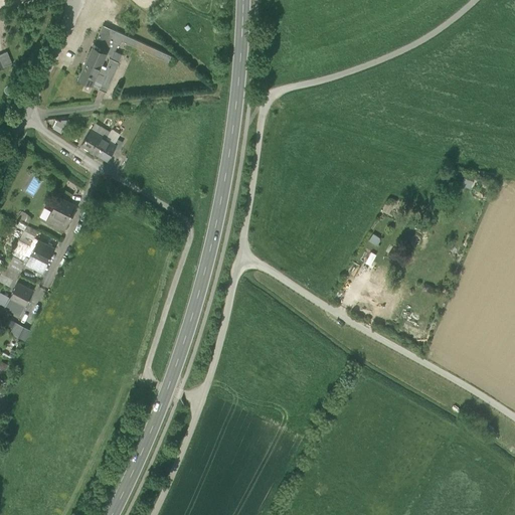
[(93,46),(106,52),(116,31),(103,25),(93,46)]
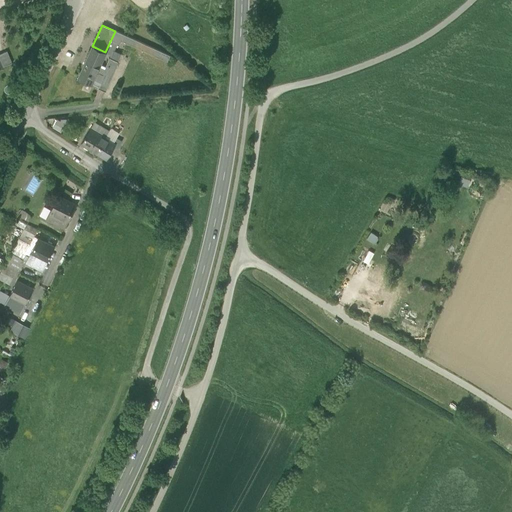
[(170,56),(115,31),(105,52),(105,53),(112,56),(117,43),(120,44),(121,41),(167,62),(170,56)]
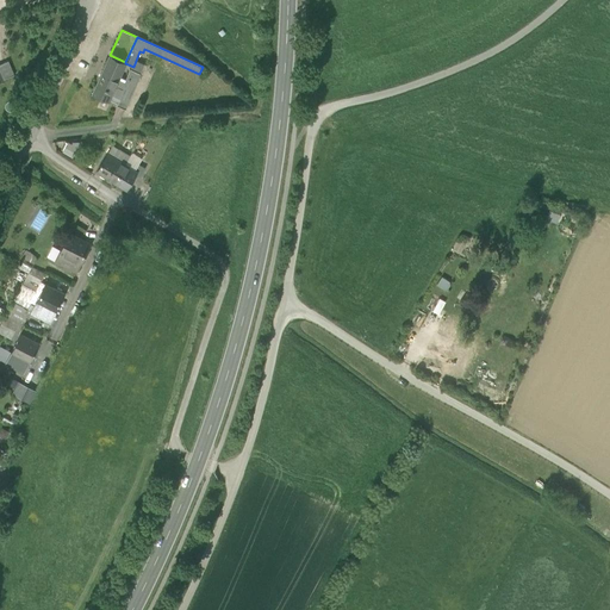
[(93,92),(109,99),(118,79),(125,63),(125,62),(110,55),(98,81),(93,92)]
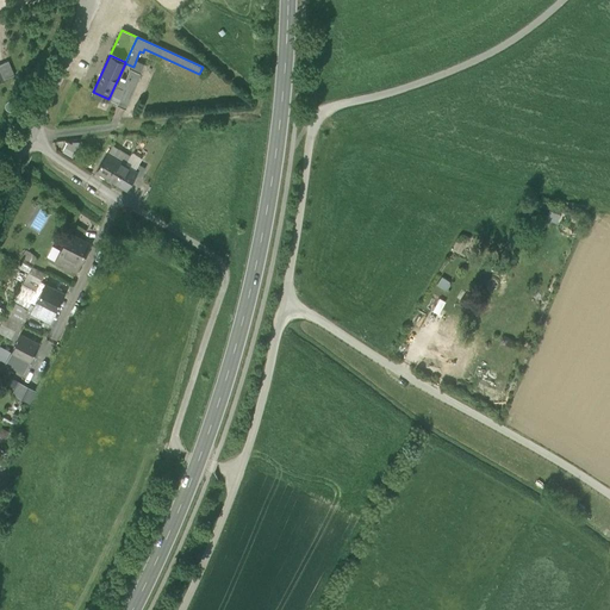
[(0,64),(0,81),(14,75),(8,61),(0,64)]
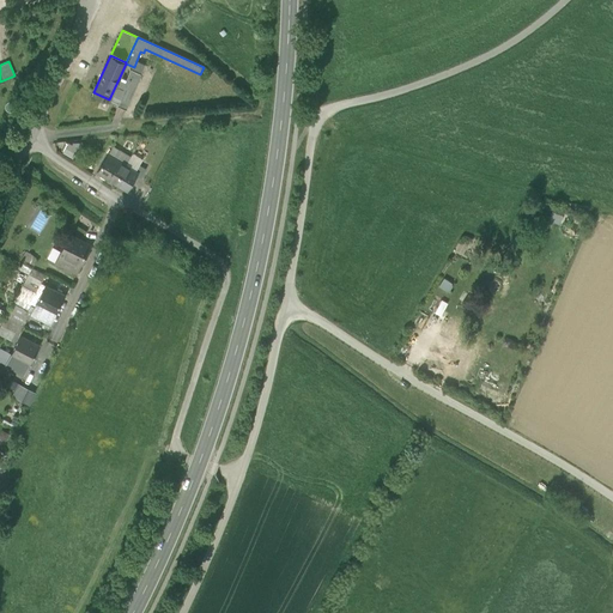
[(133,70),(141,73),(145,65),(137,61),(133,70)]
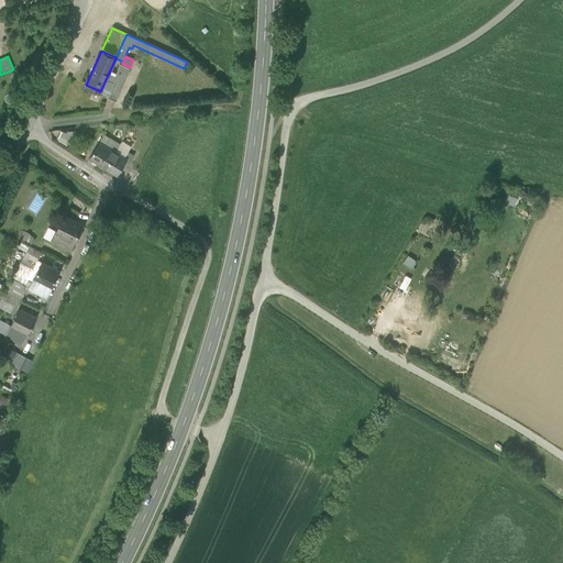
[(108,97),(116,100),(121,89),(130,68),(130,67),(122,64),(121,64),(120,64),(114,78),(110,76),(111,74),(109,73),(100,91),(108,95),(108,97)]
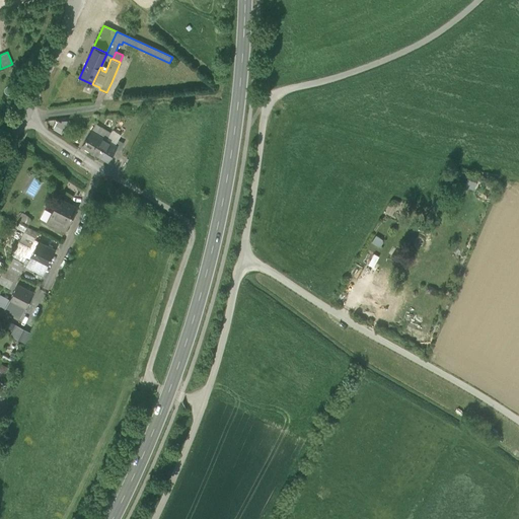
[(58,120),(54,128),(63,133),(68,125),(58,120)]
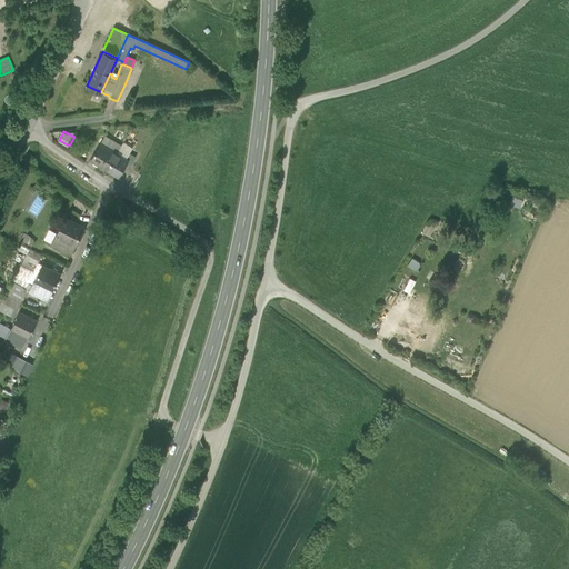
[(105,136),(100,143),(117,153),(121,146),(105,136)]
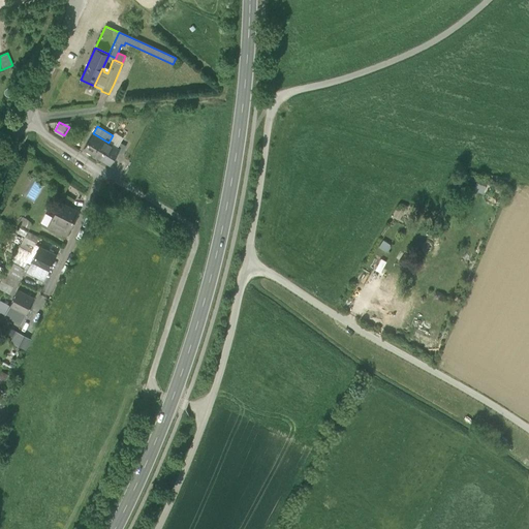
[(99,157),(109,143),(93,133),(84,148),(99,157)]
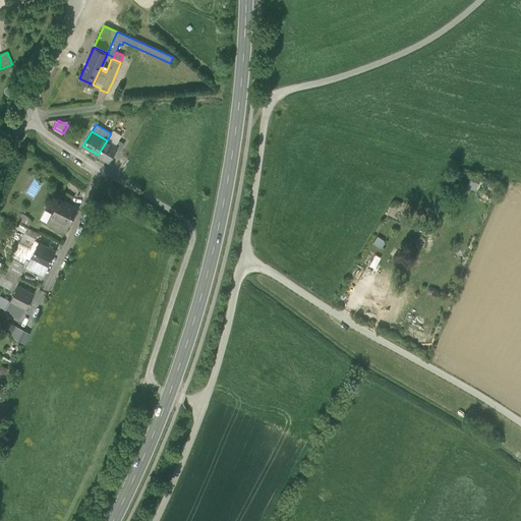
[(107,140),(115,146),(118,140),(120,136),(121,135),(112,131),(111,133),(107,140)]
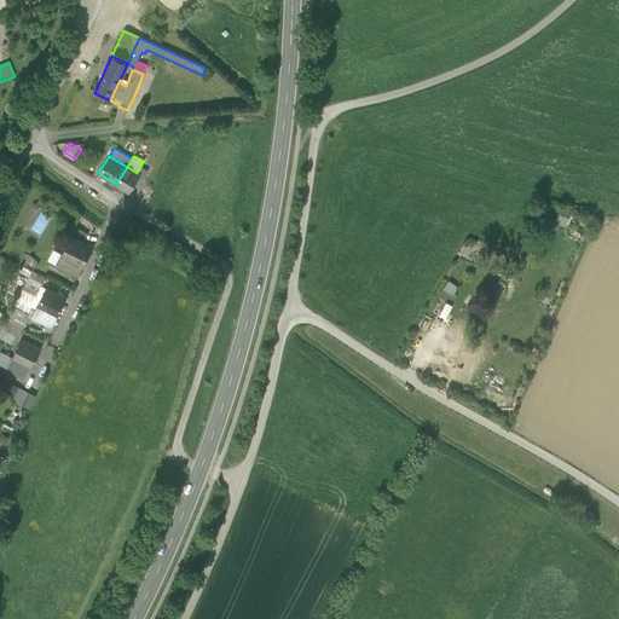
[(129,192),(138,177),(139,174),(137,173),(127,167),(116,184),(129,192)]
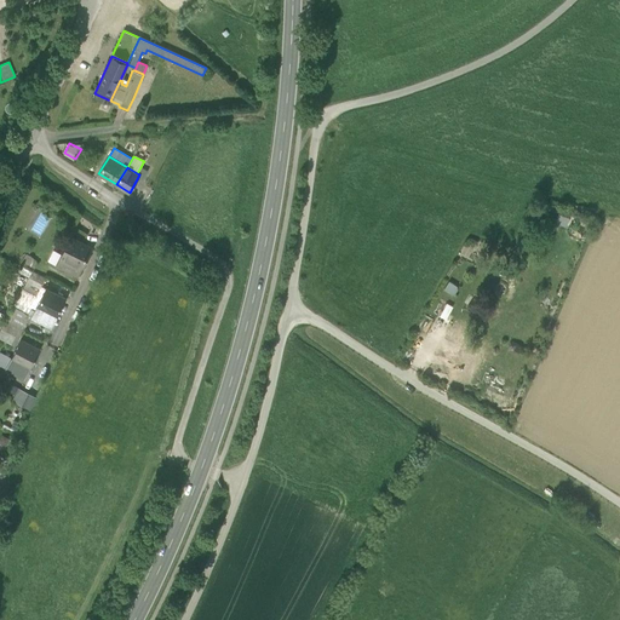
[(148,171),(141,167),(137,173),(139,174),(138,177),(143,179),(148,171)]
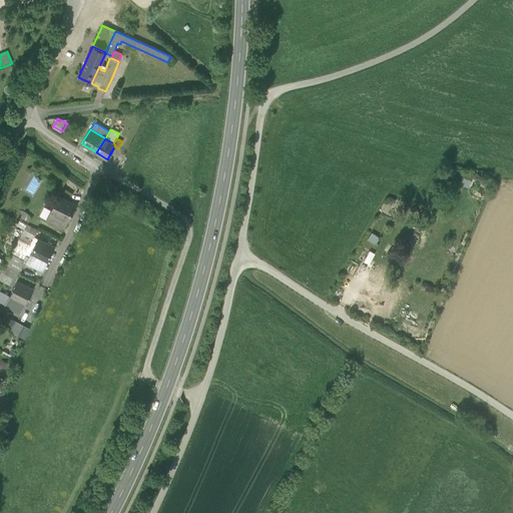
[(459,182),(468,186),(471,179),(462,176),(459,182)]
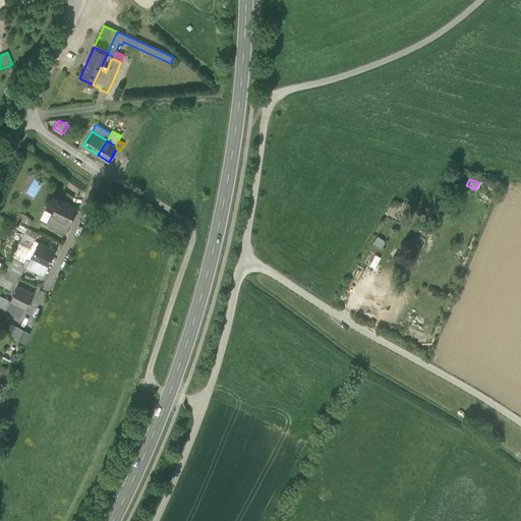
[(48,224),(64,232),(76,209),(59,199),(48,224)]
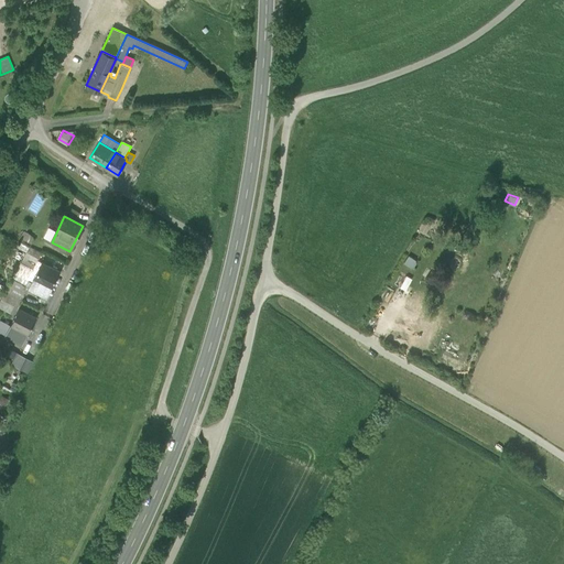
[(20,239),(29,241),(31,232),(22,230),(20,239)]
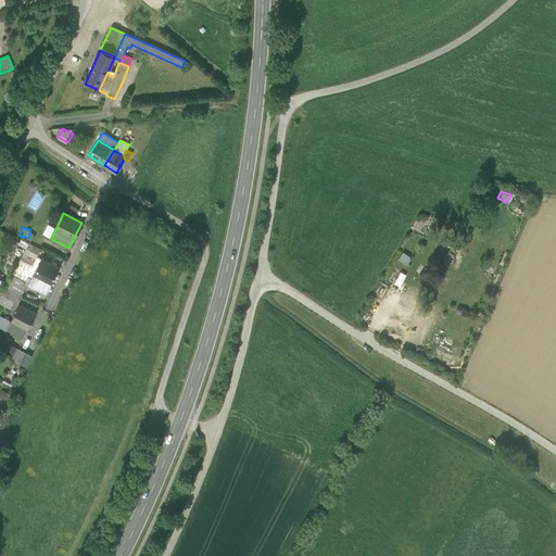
[(29,243),(21,261),(33,266),(37,257),(41,250),(29,243)]
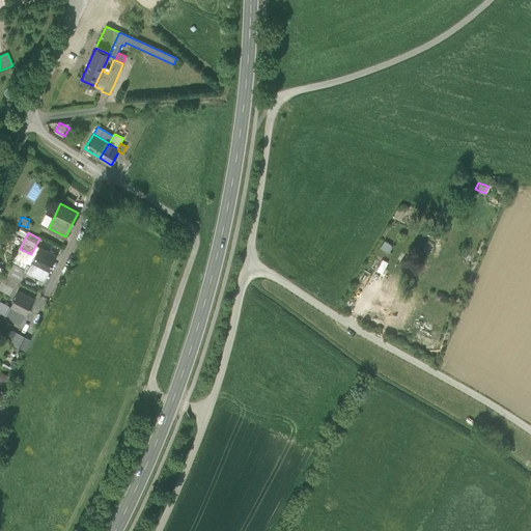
[(11,262),(25,270),(27,264),(30,266),(32,263),(31,262),(39,248),(35,246),(31,254),(20,249),(11,262)]
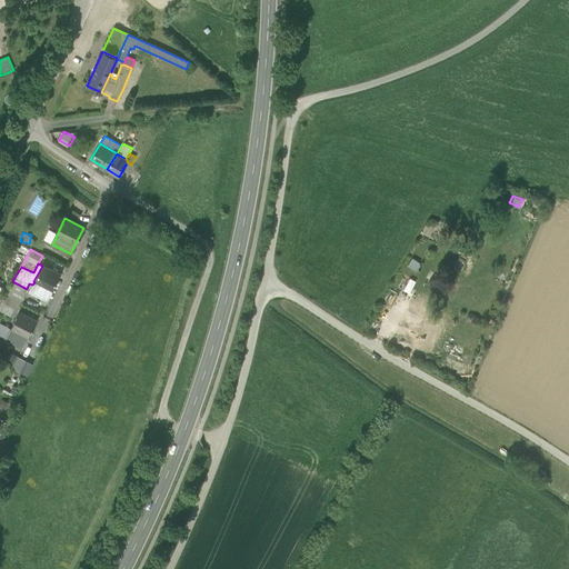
[(35,282),(49,289),(52,290),(60,275),(42,266),(33,281),(35,282)]
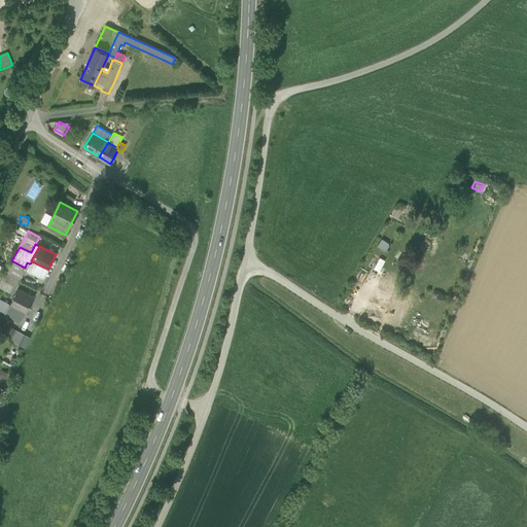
[(370,271),(375,274),(382,262),(376,259),(370,271)]
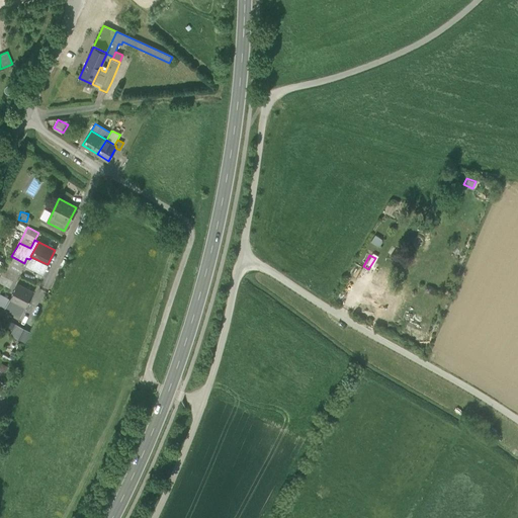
[(10,256),(5,268),(19,275),(25,263),(24,263),(11,256),(10,256)]
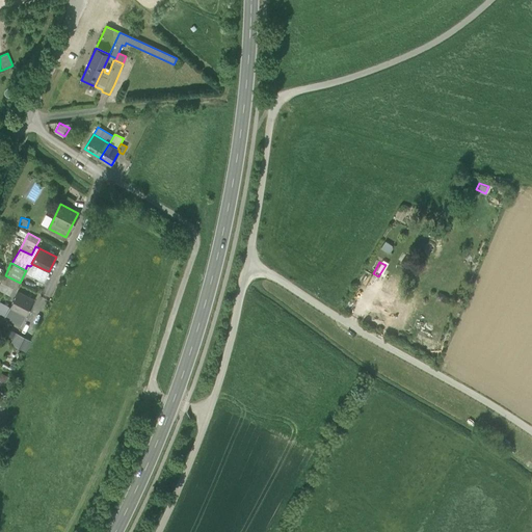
[(46,270),(32,264),(30,266),(27,265),(25,270),(26,270),(43,278),(46,270)]
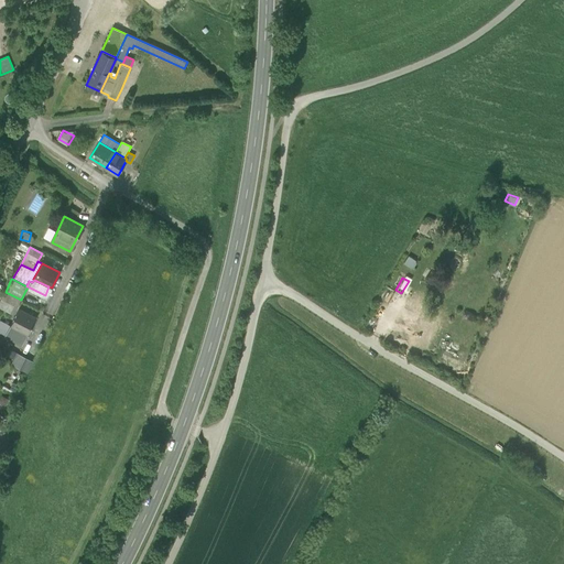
[(17,307),(21,300),(6,292),(0,301),(0,307),(13,315),(17,307)]
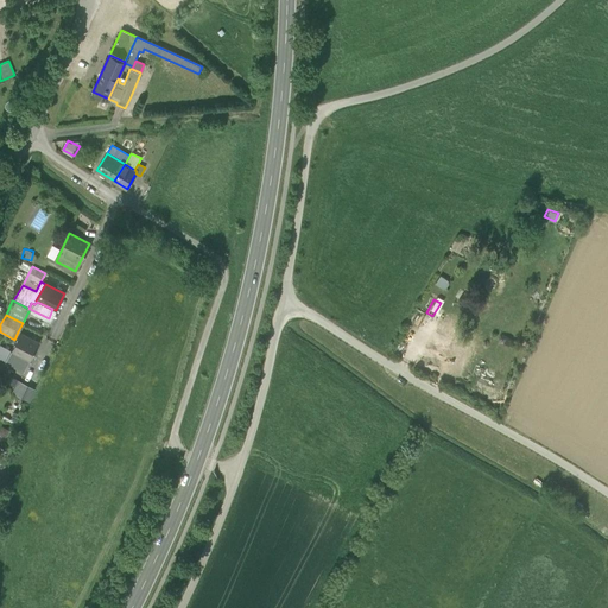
[(17,341),(12,350),(26,359),(31,360),(39,342),(20,333),(17,341)]
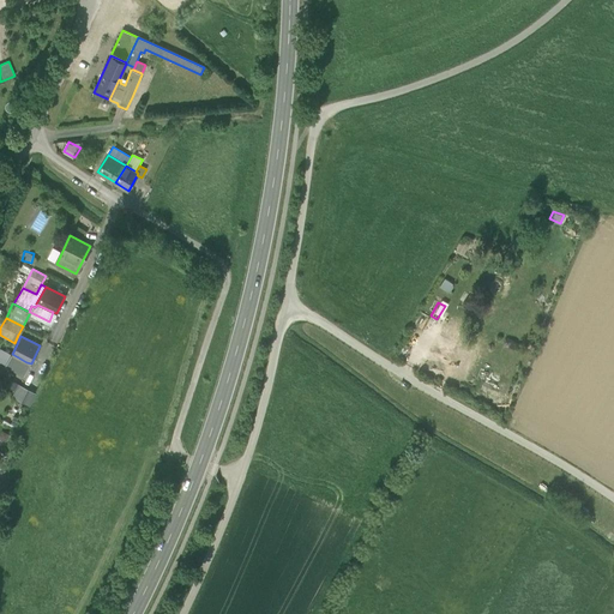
[(459,347),(455,355),(463,360),(468,350),(459,347)]
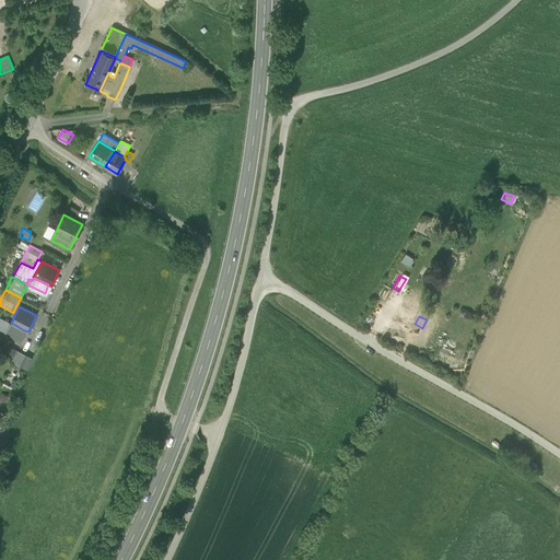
[(20,339),(24,330),(11,323),(6,333),(20,339)]
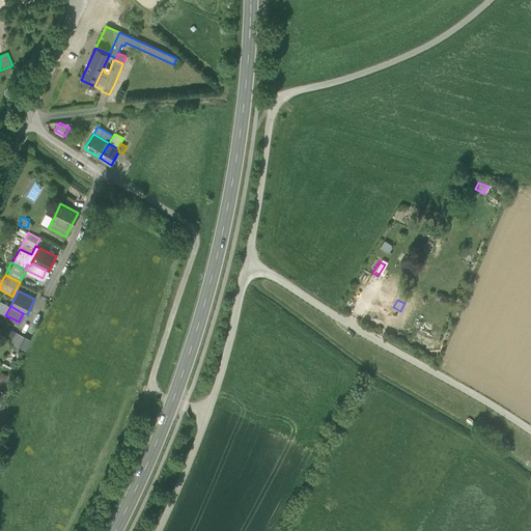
[(31,339),(17,332),(11,342),(26,350),(31,339)]
